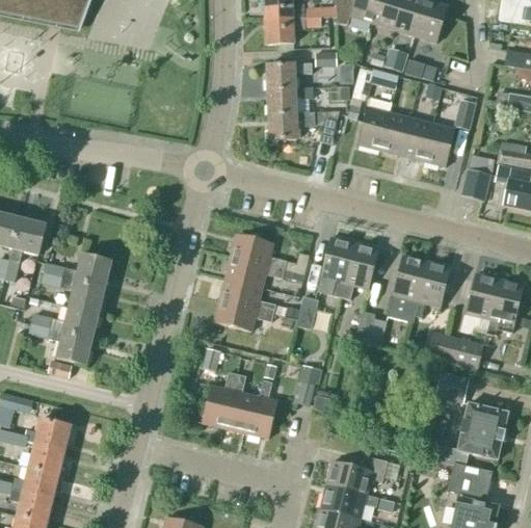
[(0,0),(0,9),(81,27),(91,0),(0,0)]
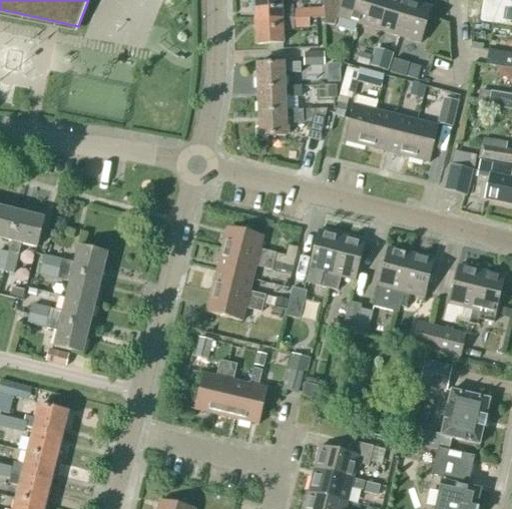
[(253,0),(256,18),(283,17),(283,16),(294,16),(293,7),(293,3),(282,3),(282,0),(253,0)]
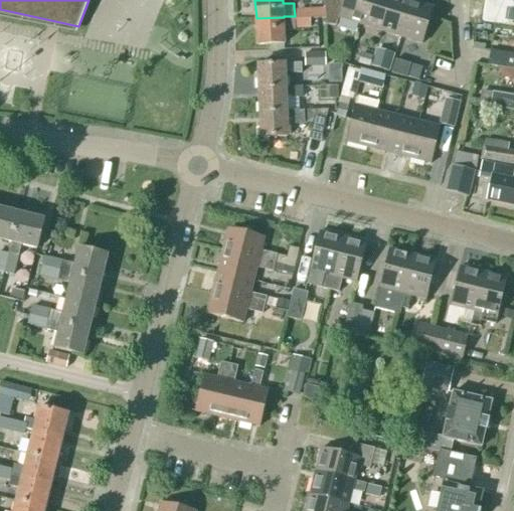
[(360,22),(366,0),(325,0),(326,22),(336,23),(338,15),(360,22)]
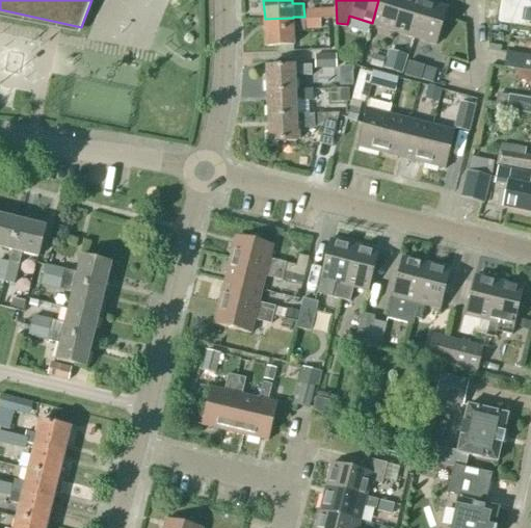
[(393,29),(402,0),(378,0),(372,23),(393,29)]
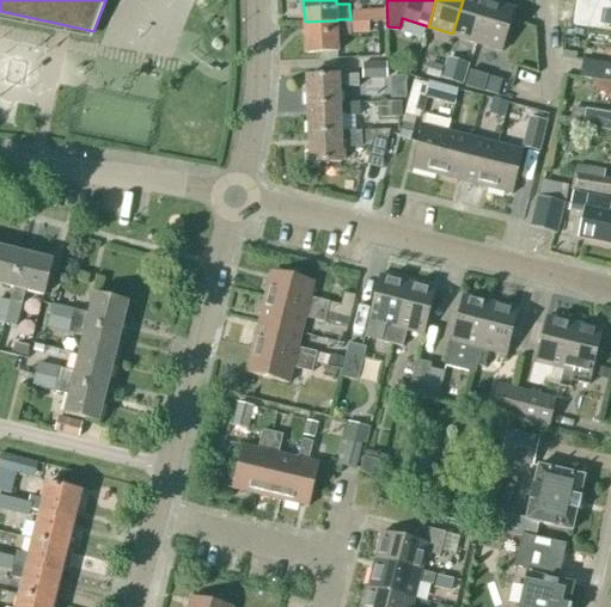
[(477,41),(490,0),(463,0),(452,34),(477,41)]
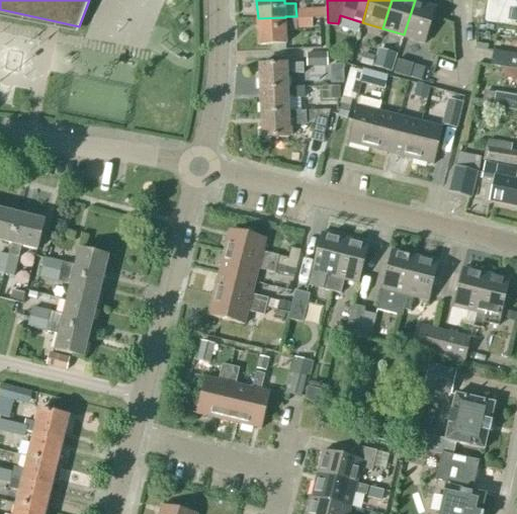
[(415,0),(404,34),(425,41),(436,5),(418,0),(415,0)]
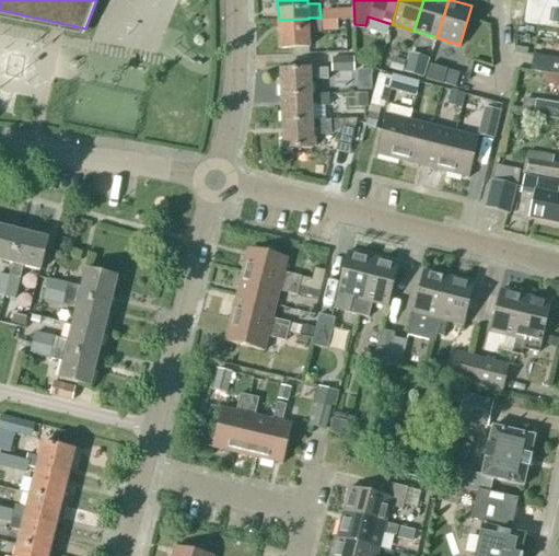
[(538,0),(537,21),(558,24),(558,0),(538,0)]
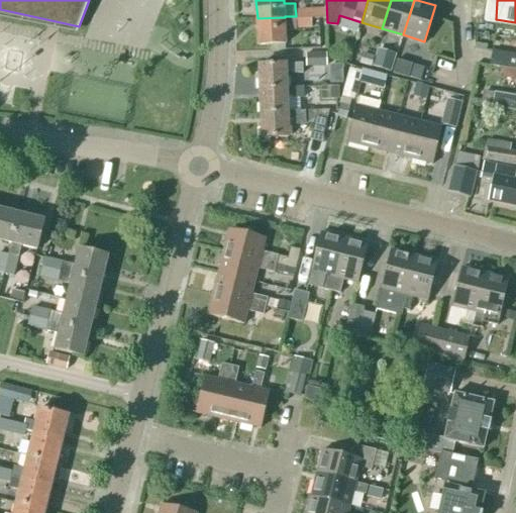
[(311,6),(295,7),(296,16),(296,17),(311,16),(311,6)]
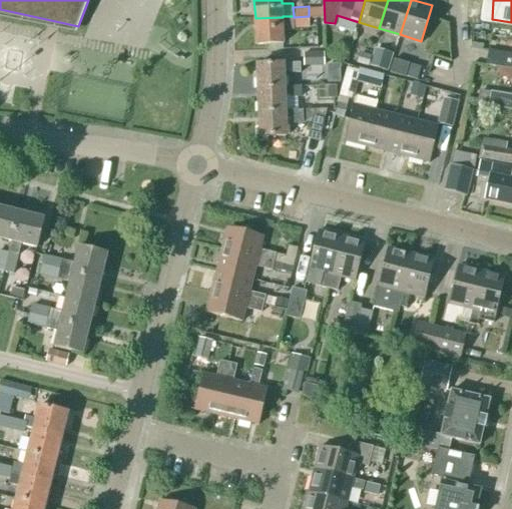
[(294,28),(294,25),(294,17),(294,16),(283,16),(283,17),(256,18),(257,43),(284,42),(283,28),(294,28)]
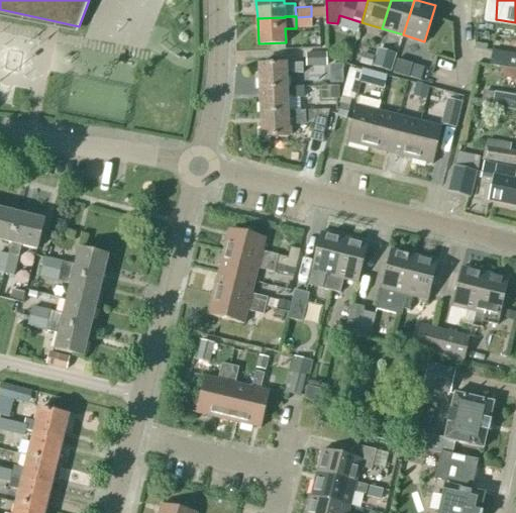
[(311,16),(296,17),(296,25),(298,25),(311,24),(311,16)]
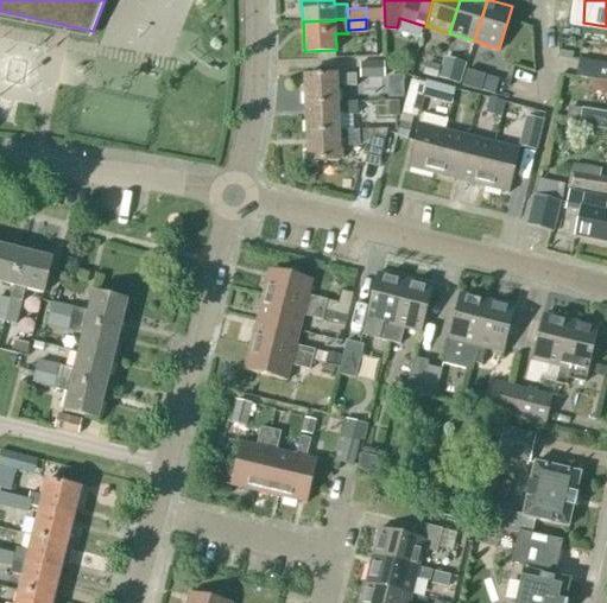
[(461,82),(467,62),(446,55),(443,63),(438,75),(461,82)]
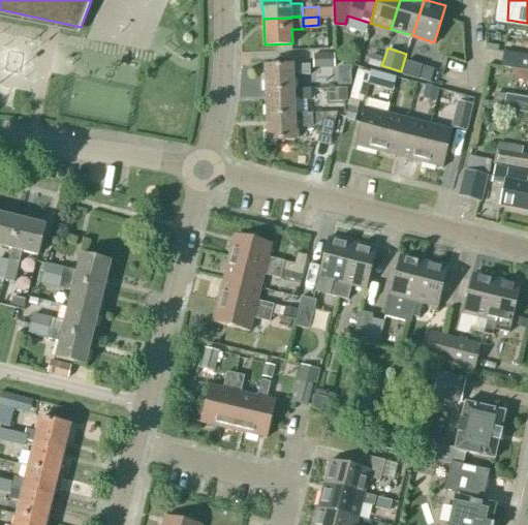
[(527,54),(504,50),(502,64),(527,68),(527,54)]
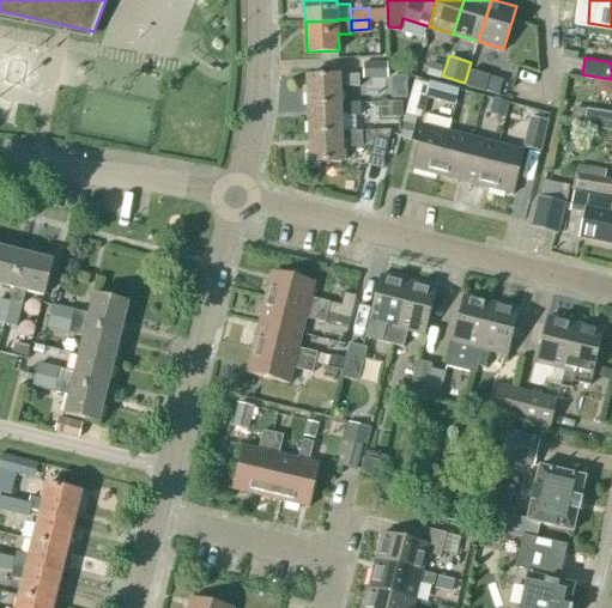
[(447,64),(431,59),(428,72),(442,77),(442,76),(447,64)]
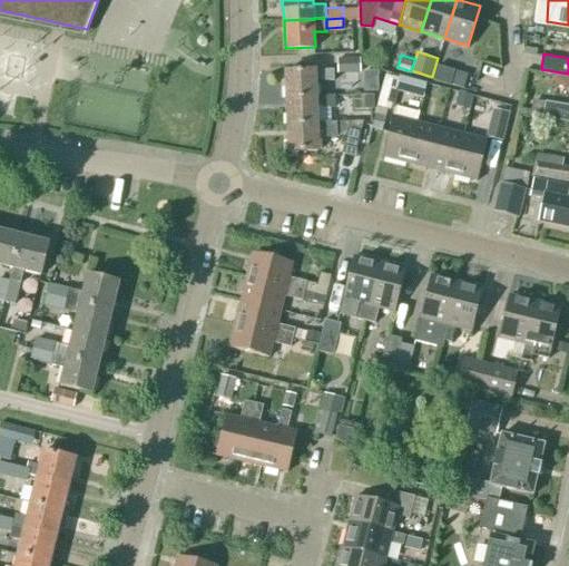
[(337,70),(361,70),(361,56),(337,56),(337,70)]
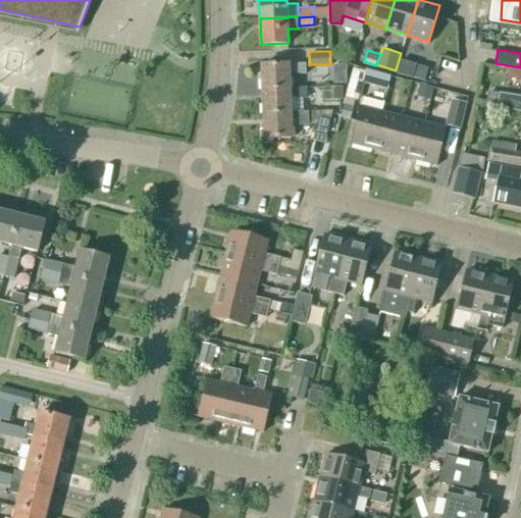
[(402,58),(398,71),(414,76),(418,63),(402,58)]
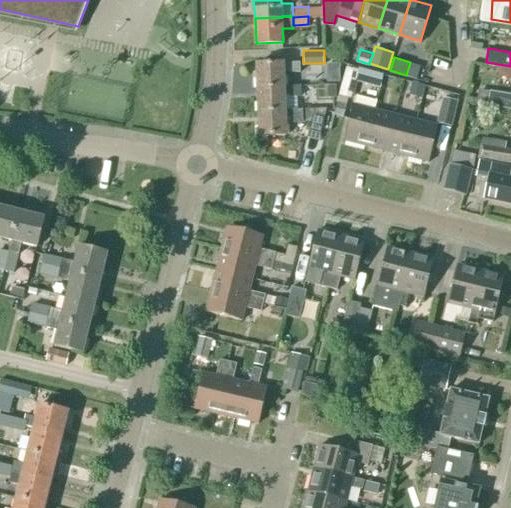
[(284,69),(290,69),(289,61),(256,62),(257,86),(284,85),(284,84),(284,69)]
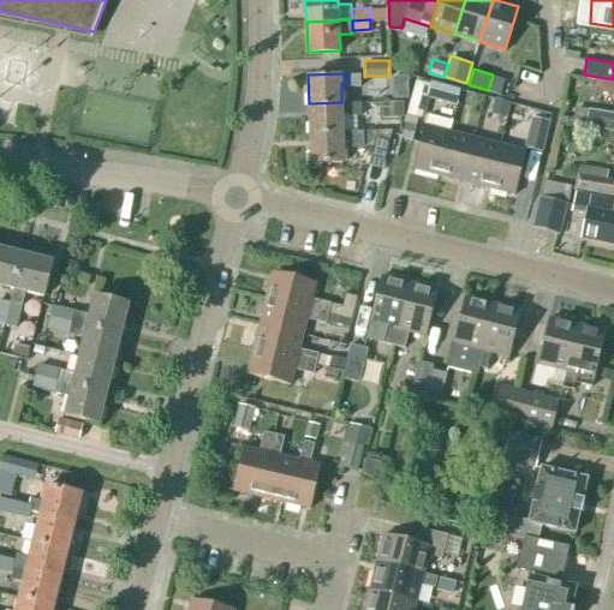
[(447,84),(445,97),(459,101),(462,88),(447,84)]
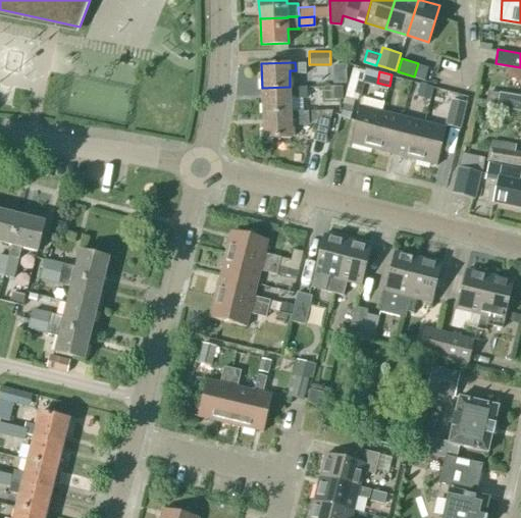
[(419,93),(430,96),(433,86),(422,83),(419,93)]
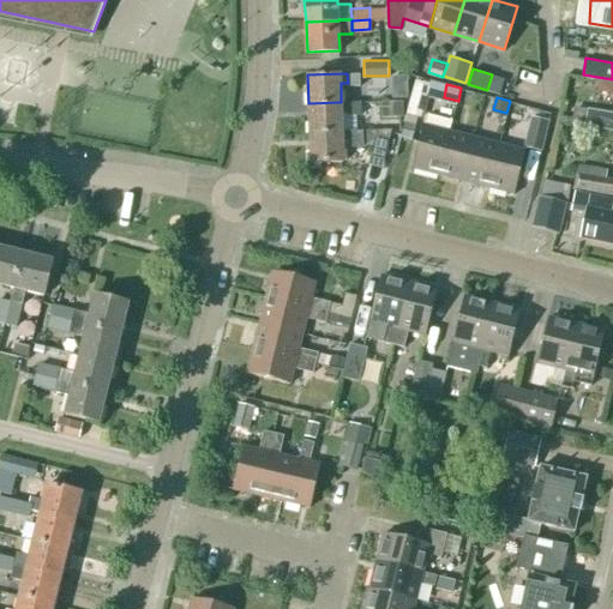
[(403,100),(379,101),(379,115),(403,114),(403,100)]
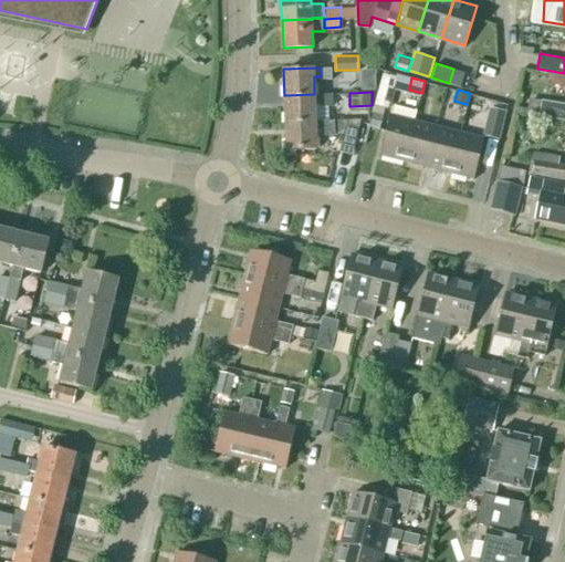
[(322,102),(321,93),(314,93),(314,94),(284,95),(285,121),(315,118),(315,102),(322,102)]
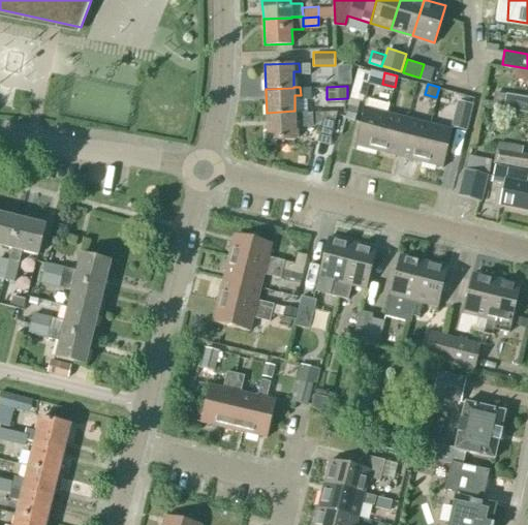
[(495,90),(493,104),(504,106),(506,92),(495,90)]
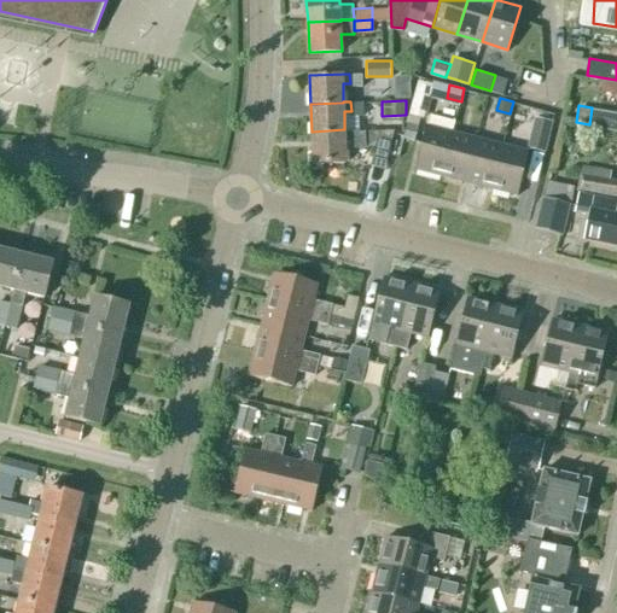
[(616,111),(592,107),(589,124),(616,128),(616,111)]
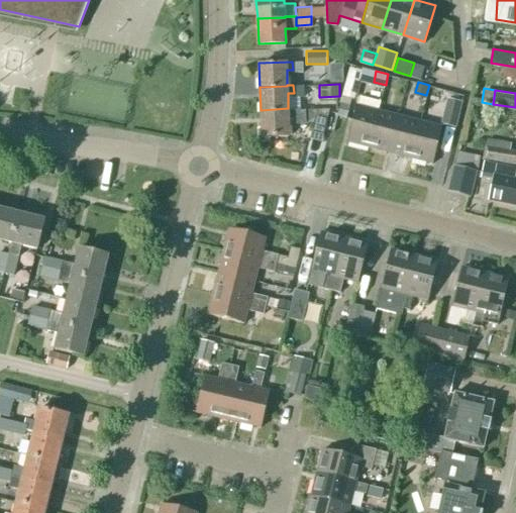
[(462,100),(448,96),(442,122),(455,126),(462,100)]
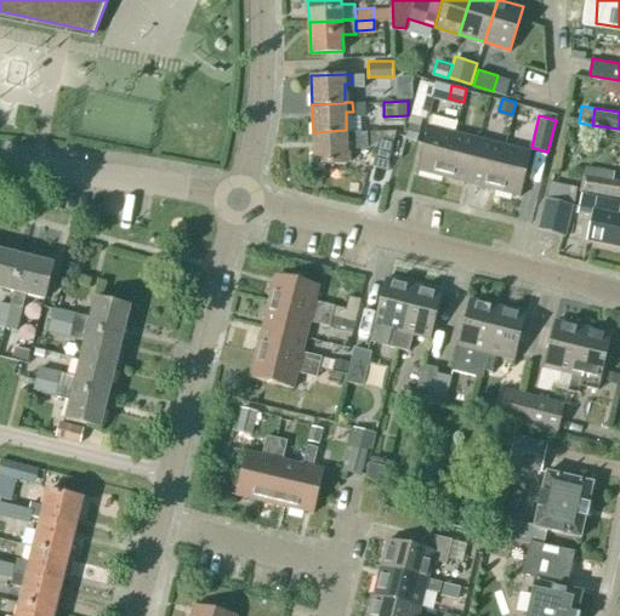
[(410,121),(409,127),(405,137),(417,140),(421,125),(410,121)]
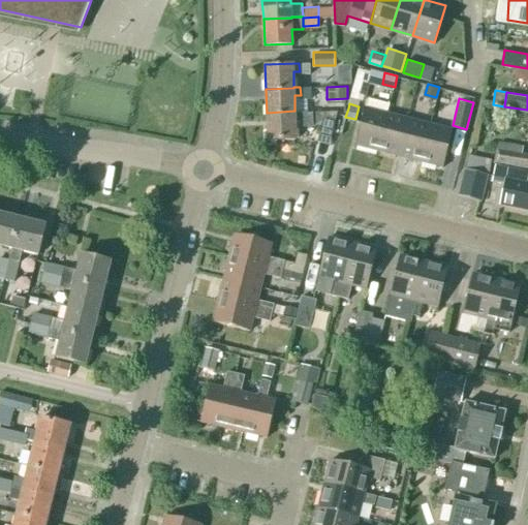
[(378,149),(387,112),(365,105),(355,144),(378,149)]
